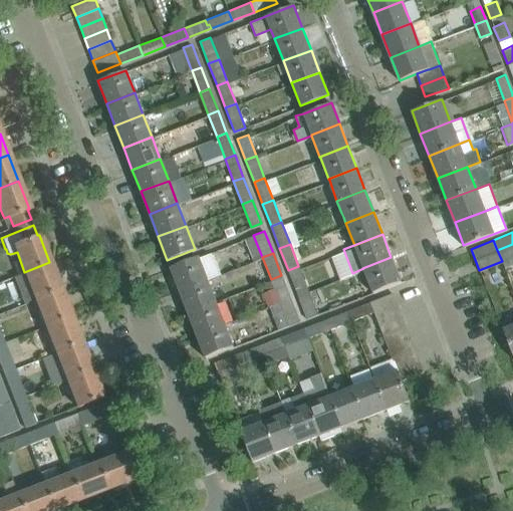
[(170,267),(179,290),(207,279),(198,256),(170,267)]
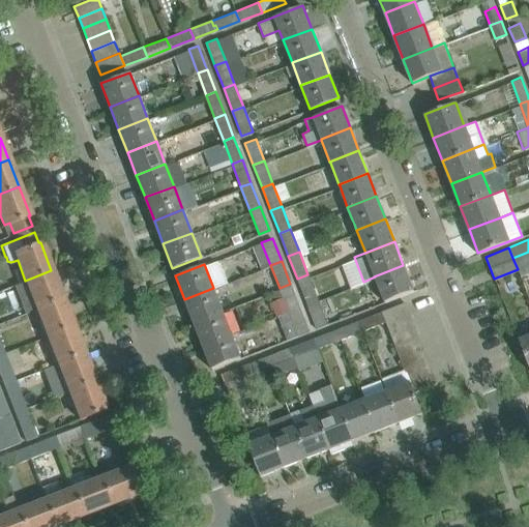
[(374,276),(375,276),(384,301),(413,290),(403,265),(374,276)]
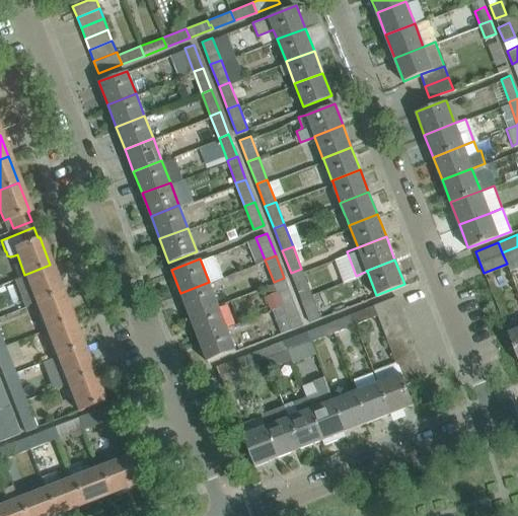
[(24,275),(34,301),(61,291),(50,265),(24,275)]
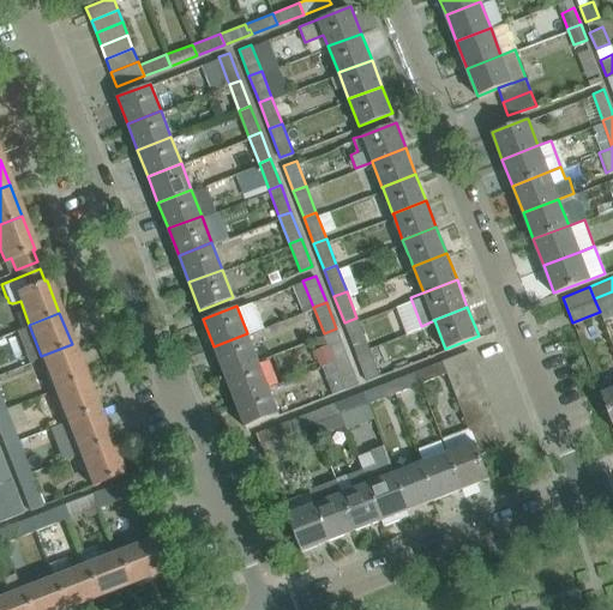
[(344,322),(355,350),(367,345),(356,318),(344,322)]
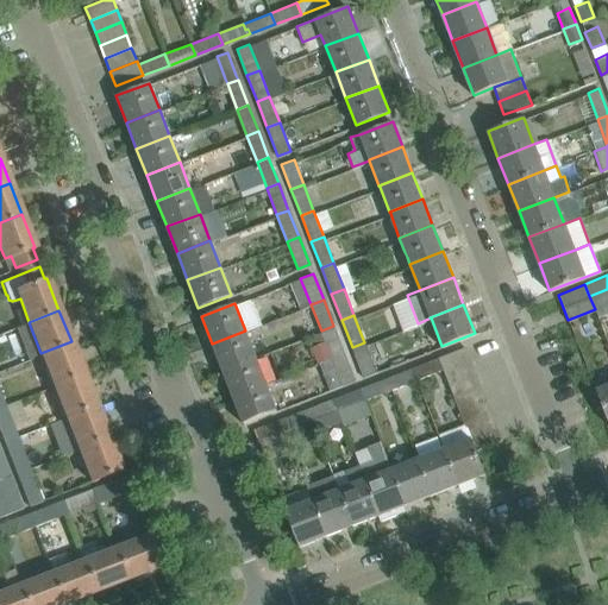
[(344,353),(333,326),(321,331),(325,342),(331,358),(344,353)]
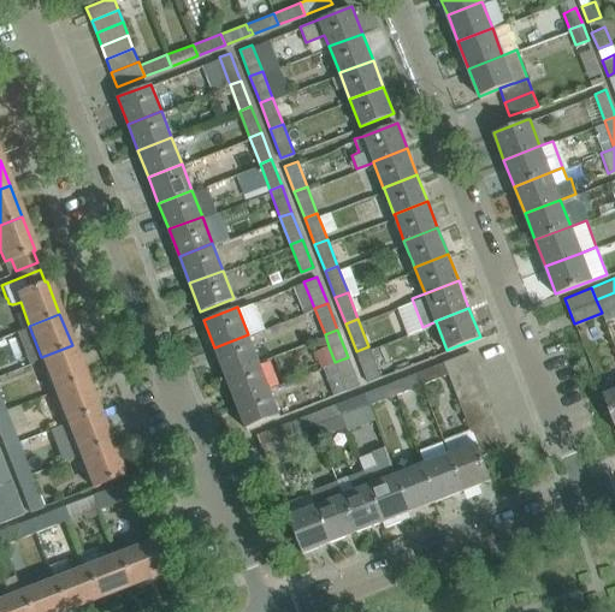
[(214,348),(224,374),(258,361),(248,334),(214,348)]
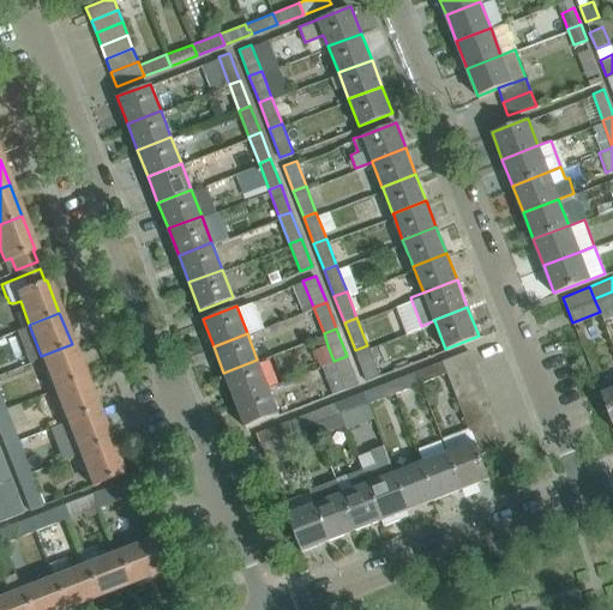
[(41,356),(54,388),(84,376),(72,344),(41,356)]
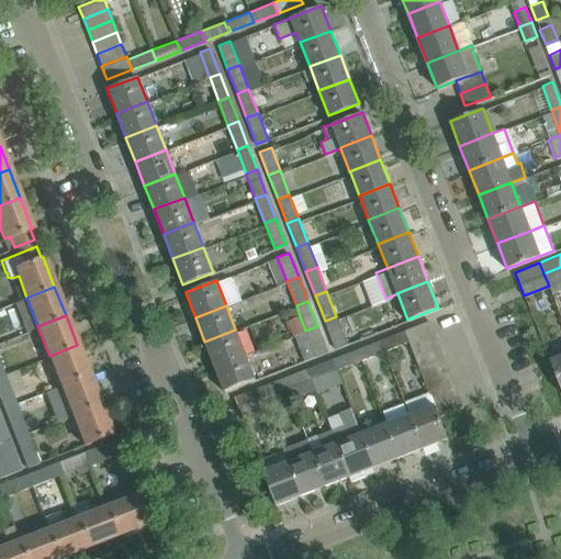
[(300,316),(289,321),(294,335),(305,331),(300,316)]
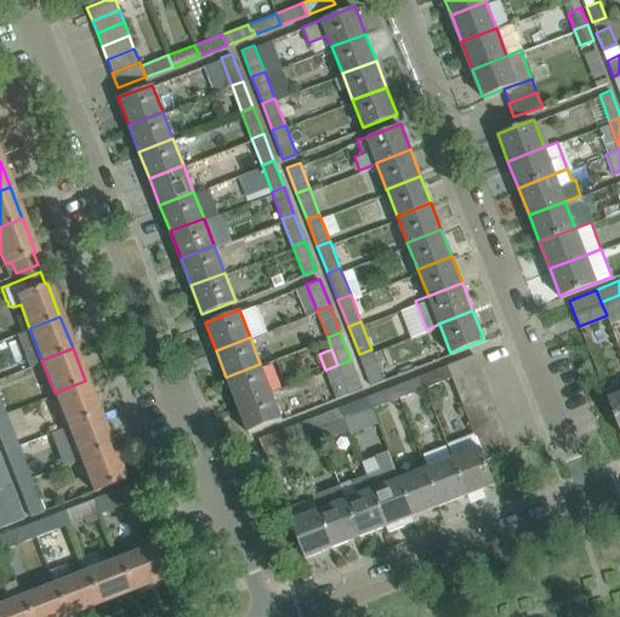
[(371,349),(359,354),(370,383),(382,378),(371,349)]
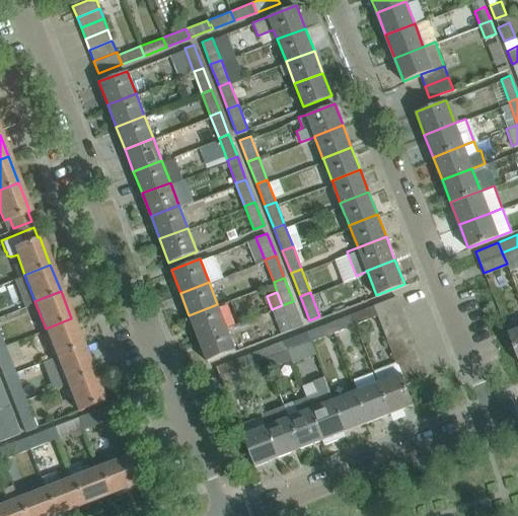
[(377,314),(377,315),(400,307),(396,295),(373,304),(377,314)]
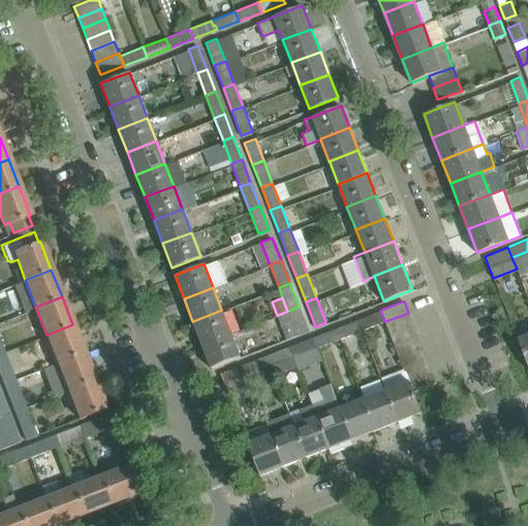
[(299,307),(287,311),(277,315),(285,339),(308,330),(299,307)]
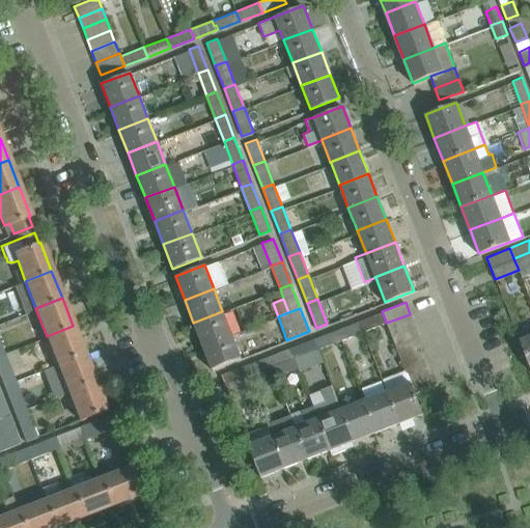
[(193,323),(202,345),(231,334),(222,311),(193,323)]
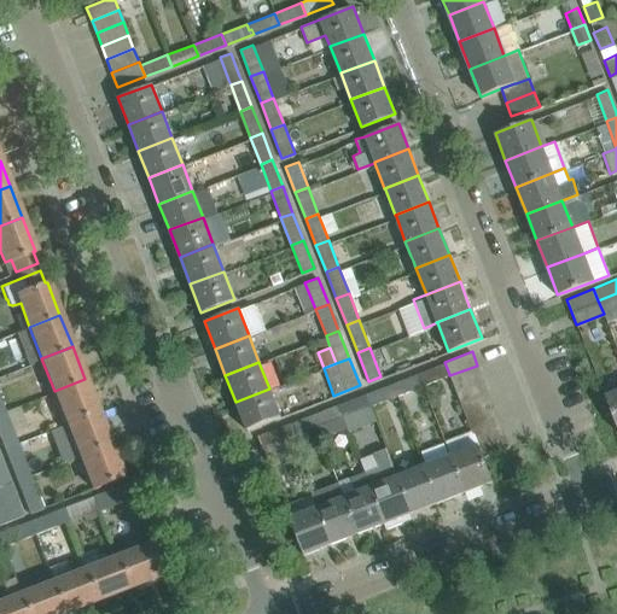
[(420,385),(449,374),(444,362),(418,373),(420,379),(418,380),(420,385)]
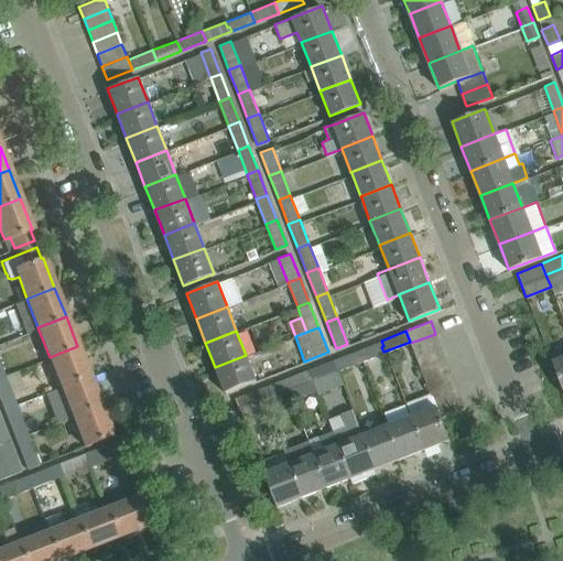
[(410,343),(415,356),(441,346),(435,334),(410,343)]
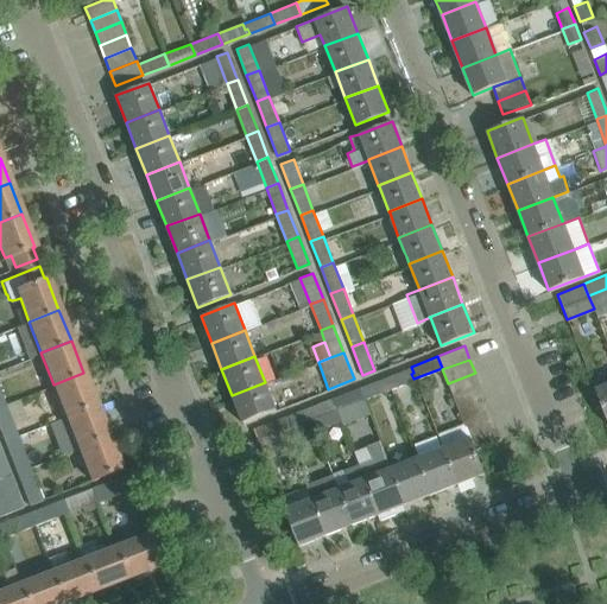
[(389,388),(413,379),(411,374),(413,373),(411,367),(384,376),(389,388)]
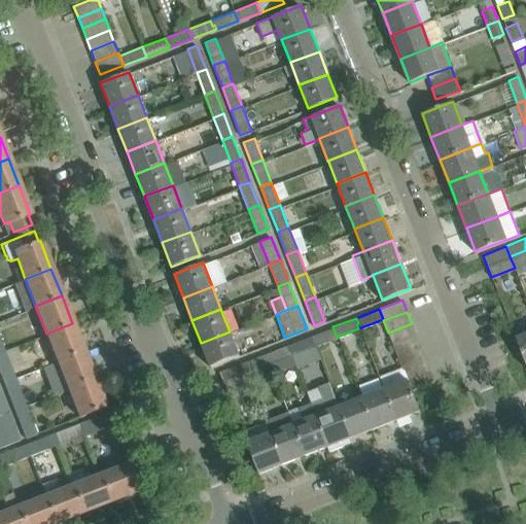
[(46,334),(57,360),(82,351),(72,323),(46,334)]
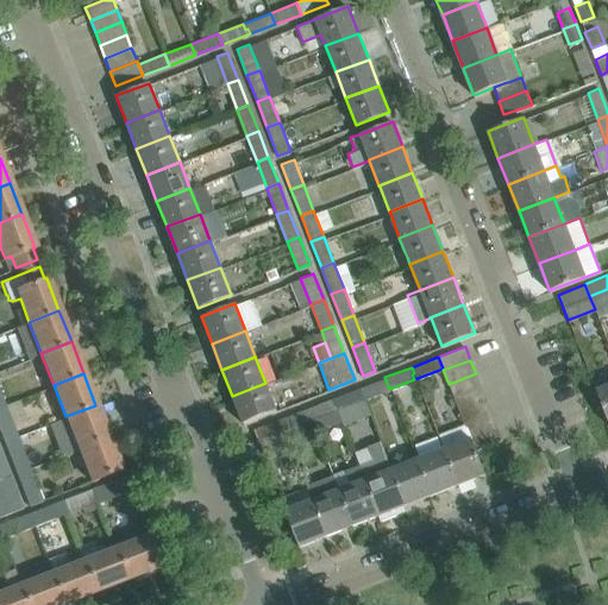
[(449,384),(453,396),(481,385),(476,373),(449,384)]
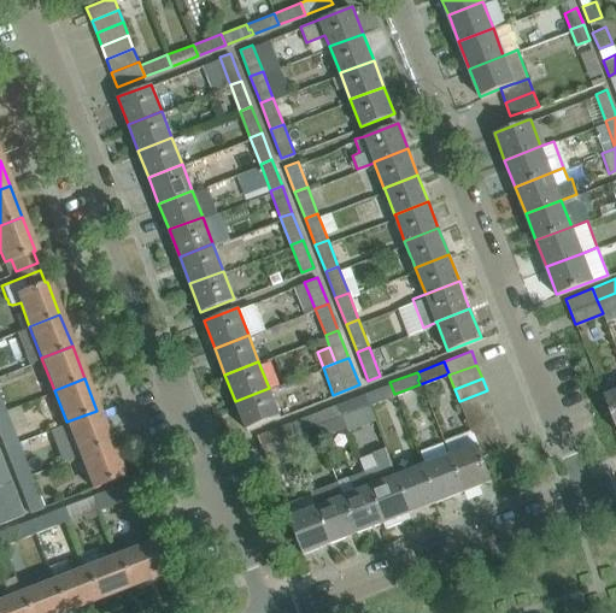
[(369,404),(394,394),(389,382),(363,393),(365,399),(368,399),(369,404)]
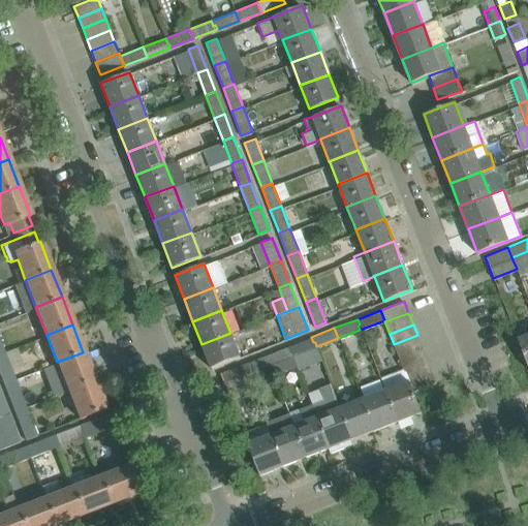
[(230,333),(202,344),(211,368),(240,357),(230,333)]
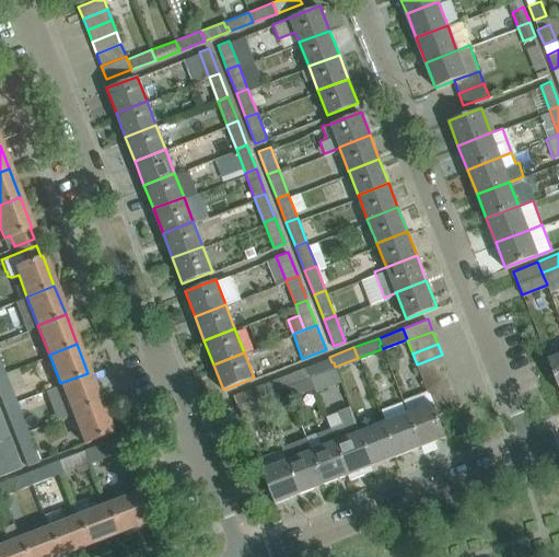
[(558,354),(547,359),(558,389),(558,354)]
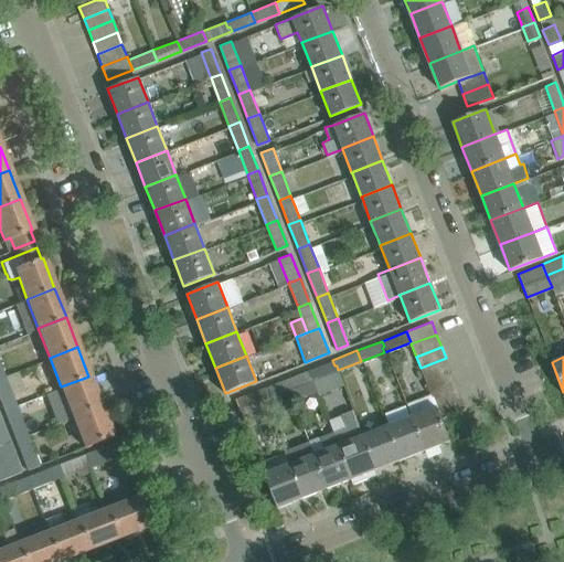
[(421,368),(425,380),(450,370),(446,358),(421,368)]
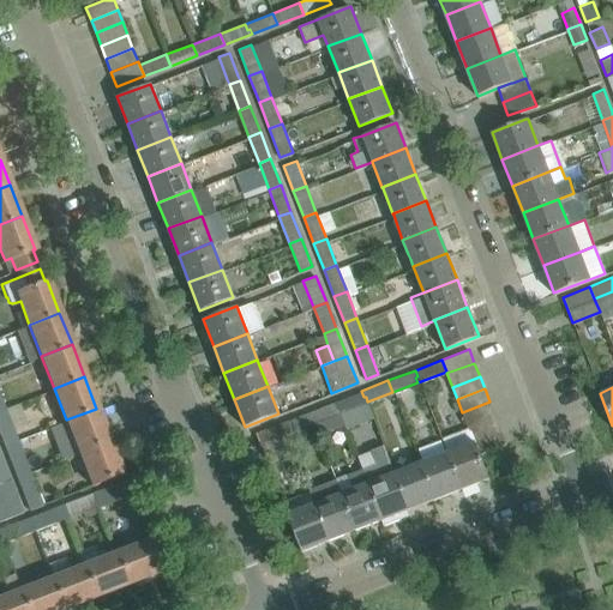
[(340,412),(367,402),(366,397),(364,397),(361,391),(335,402),(340,412)]
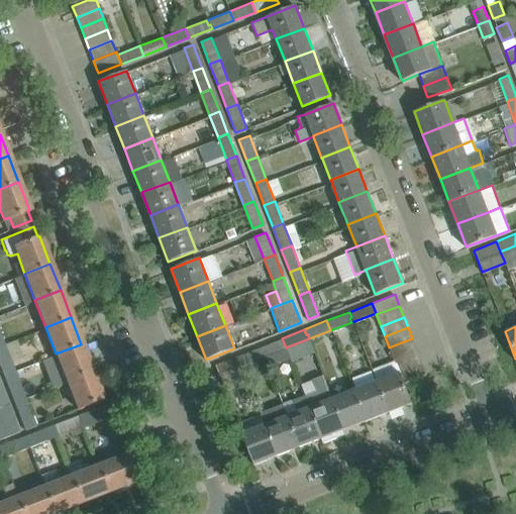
[(263,356),(286,347),(282,338),(261,345),(263,351),(261,351),(263,356)]
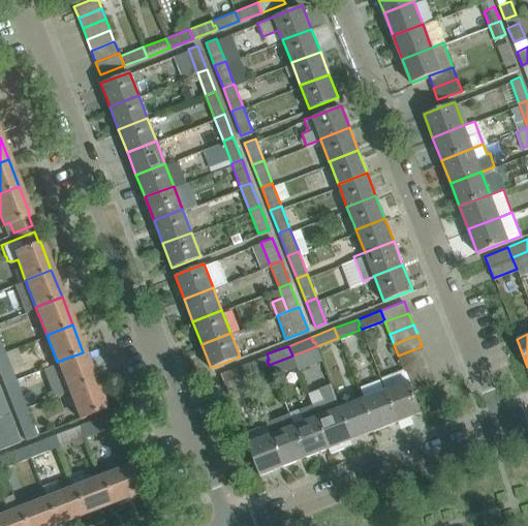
[(398,356),(403,367),(426,358),(422,346),(398,356)]
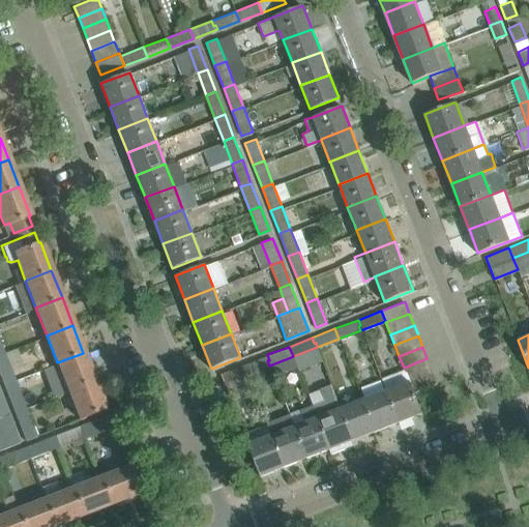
[(0,374),(10,370),(3,352),(0,353),(0,374)]
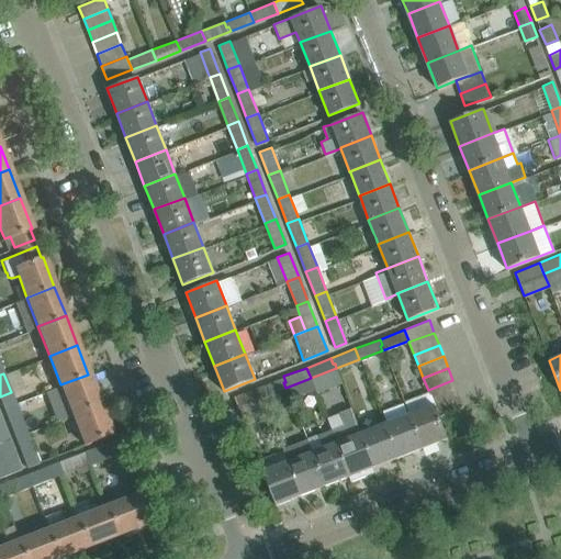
[(60,384),(71,414),(100,403),(88,375),(60,384)]
